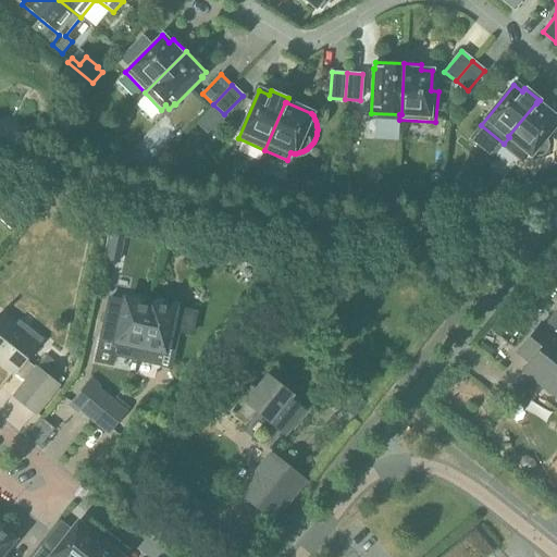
[(509,137),(530,155),(532,156),(533,157),(535,157),(537,157),(540,157),(542,157),(543,156),(545,155),(546,152),(547,151),(548,149),(548,147),(548,146),(548,144),(548,141),(547,139),(546,138),(544,137),(556,121),(556,120),(536,103),(536,102),(508,136),(509,137)]
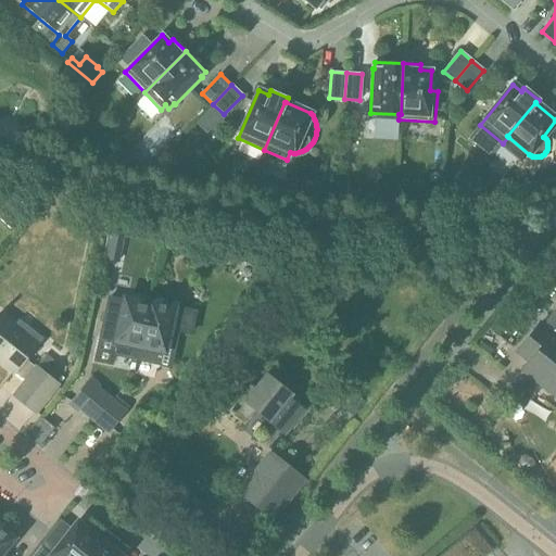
[(479,190),(478,173),(462,191),(479,190)]
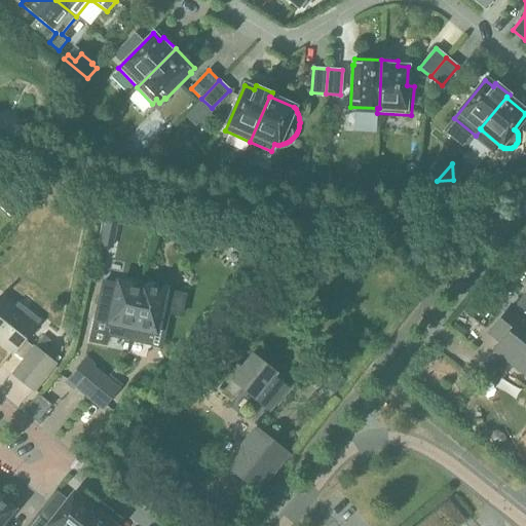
[(98,245),(111,248),(116,220),(104,218),(98,245)]
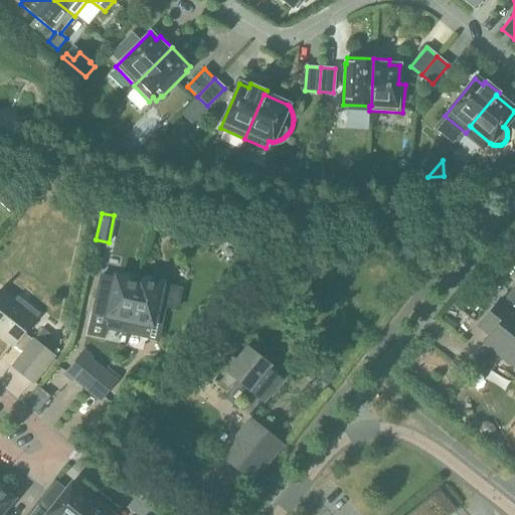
[(484,343),(514,367),(514,274),(512,279),(514,280),(514,288),(503,303),(500,300),(479,326),(490,335),(484,343)]
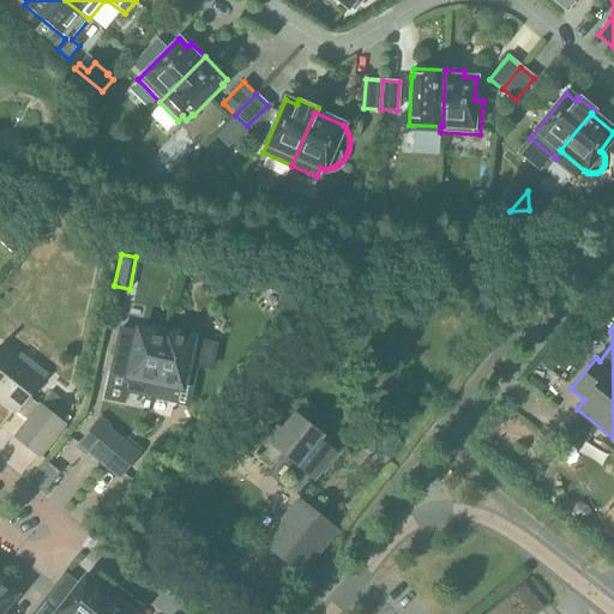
[(124,391),(151,397),(164,335),(164,333),(146,329),(145,332),(137,330),(137,332),(120,329),(110,373),(126,377),(124,391)]
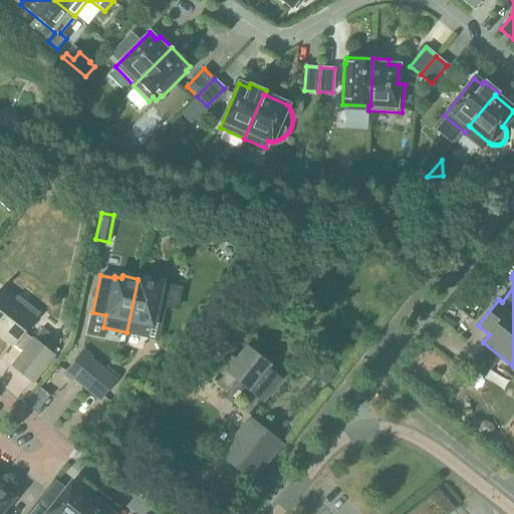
[(138,278),(138,279),(138,280),(126,332),(150,337),(162,282),(158,281),(158,279),(144,275),(143,279),(138,278)]
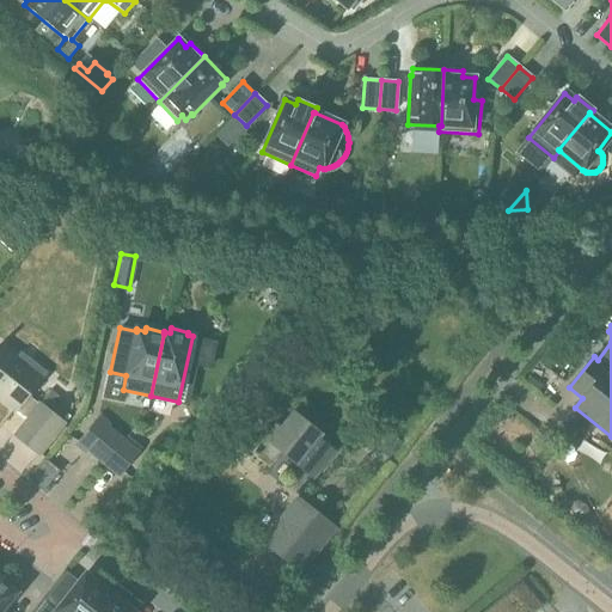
[(0,397),(16,410),(17,409),(29,417),(13,435),(38,456),(63,423),(40,403),(37,405),(26,397),(44,373),(29,361),(25,365),(0,344),(0,397)]
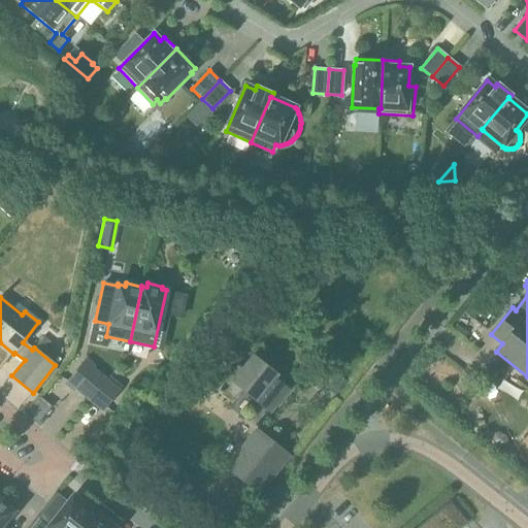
[(472,302),(464,312),(472,319),(481,308),(472,302)]
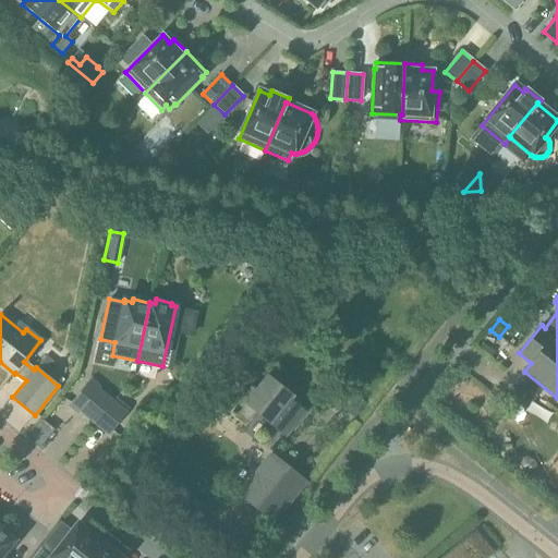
[(254,410),(287,436),(306,412),(289,399),(291,396),(267,377),(256,391),(252,388),(231,413),(244,423),(254,410)]
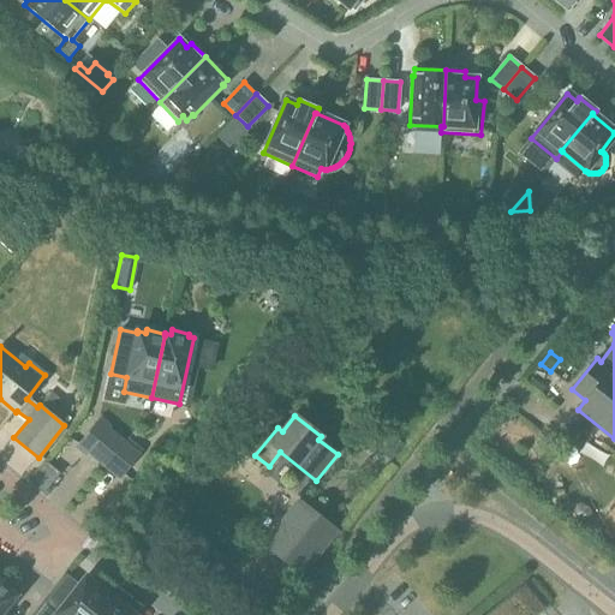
[(89,454),(105,466),(125,442),(97,421),(78,445),(89,454)]
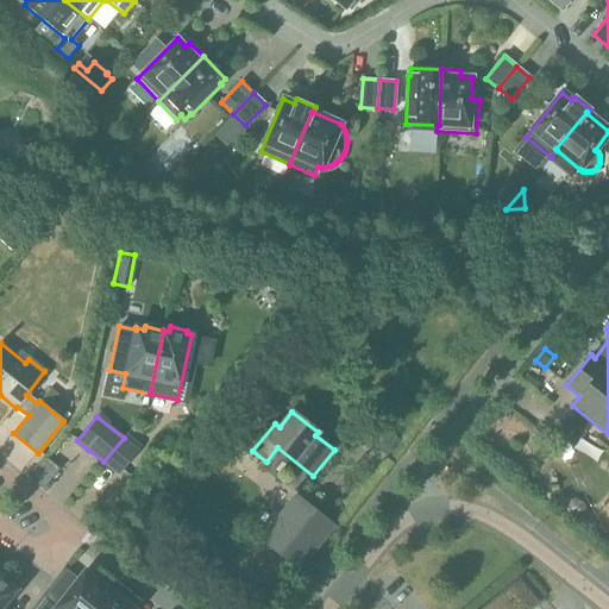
[(376,447),(387,457),(400,440),(389,431),(376,447)]
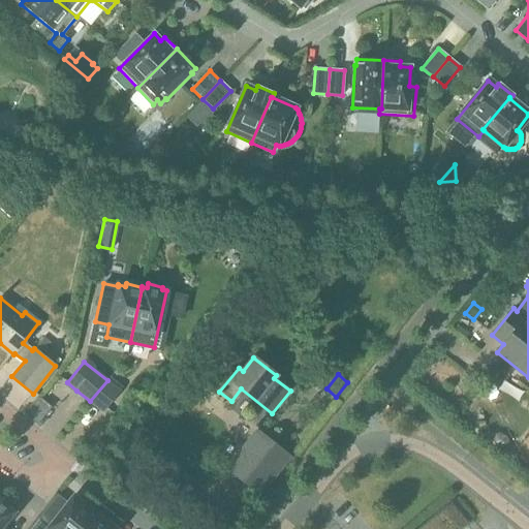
[(120,392),(107,380),(90,401),(102,412),(120,392)]
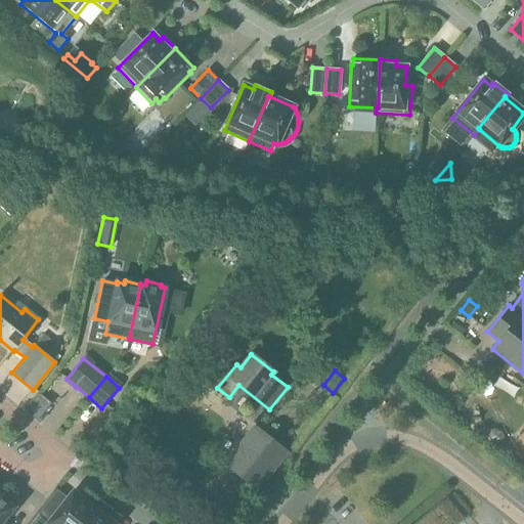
[(239,445),(225,464),(258,489),(287,453),(264,435),(250,452),(239,445)]
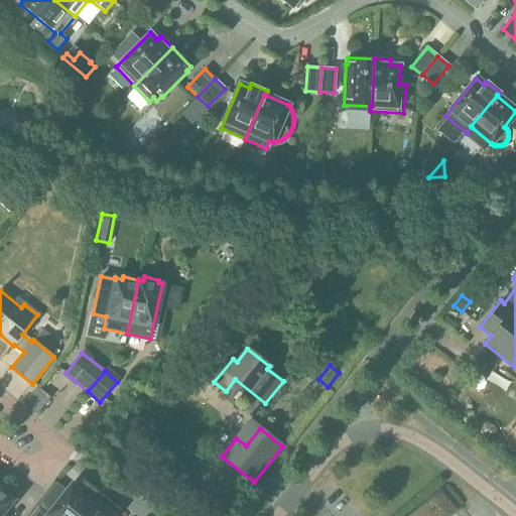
[(80,515),(93,500),(94,501),(96,498),(82,487),(80,490),(72,484),(67,491),(56,483),(38,507),(47,514),(46,515),(80,515)]
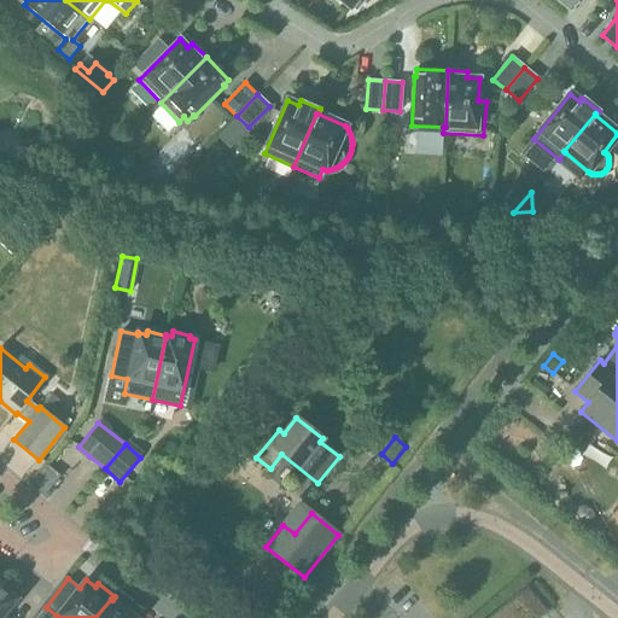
[(0,617),(4,617),(1,616),(16,599),(12,595),(13,593),(0,581),(0,617)]
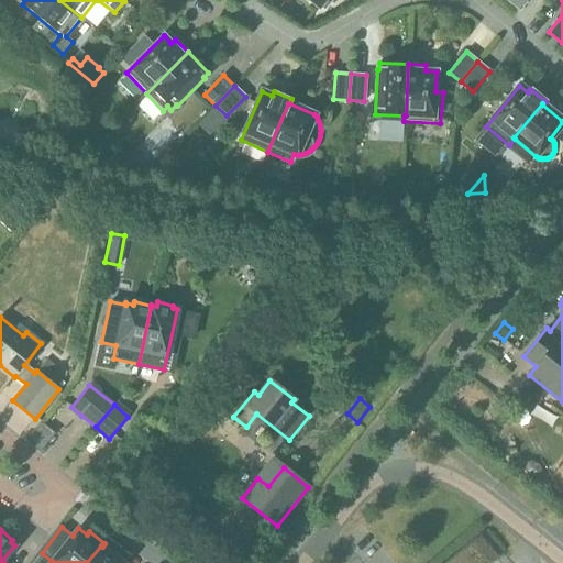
[(446,562),(490,562),(504,552),(485,531),(446,562)]
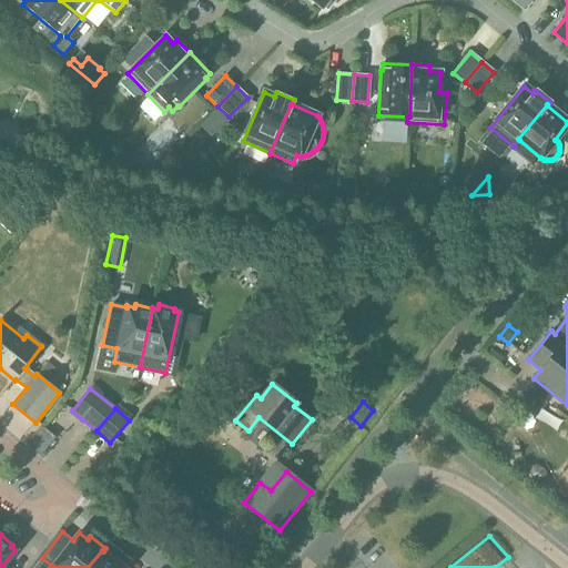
[(123,567),(103,551),(102,550),(88,567),(123,567)]
